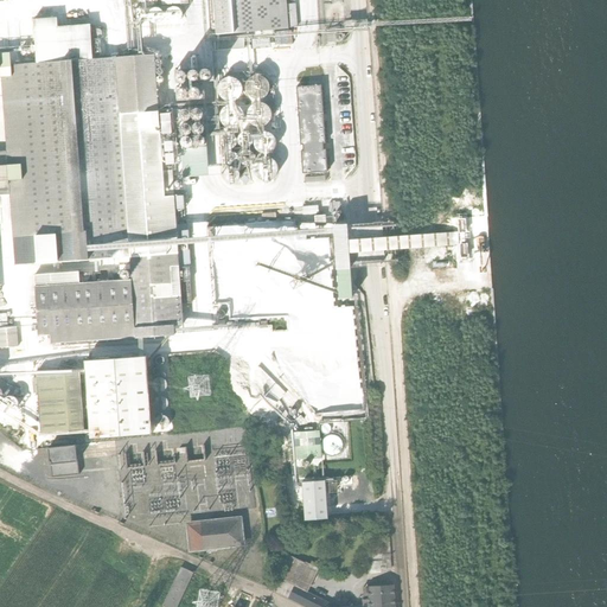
[(212,0),(216,36),(274,31),(275,45),(289,44),(285,0),(212,0)]
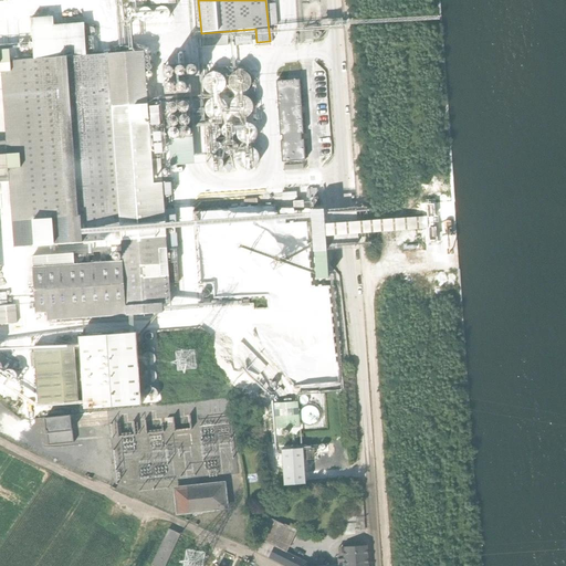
[(84,55),(88,55),(85,23),(54,24),(53,17),(31,17),(33,59),(58,58),(84,55)]
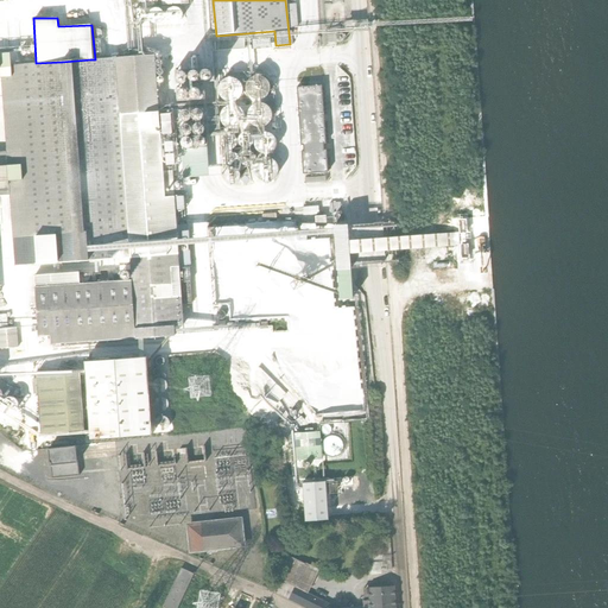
[(343,32),(328,33),(328,43),(340,43),(344,38),(343,32)]
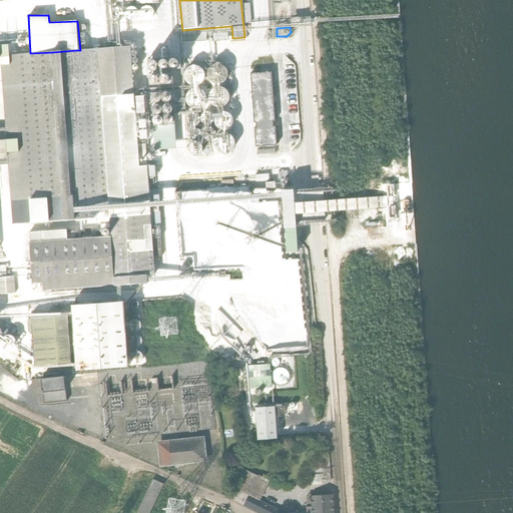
[(194,32),(195,42),(202,42),(202,31),(194,32)]
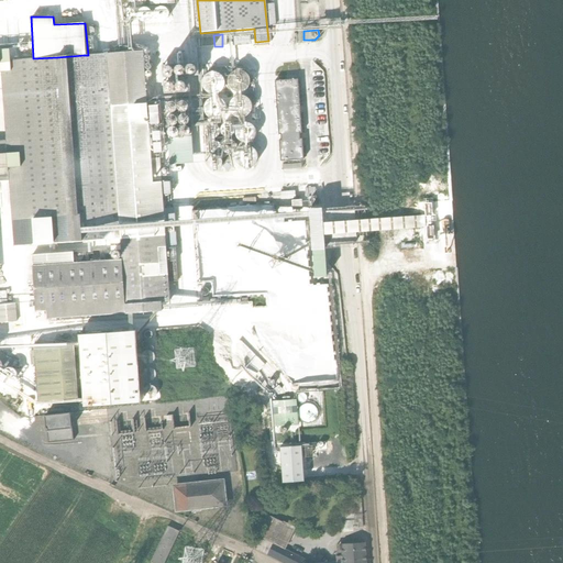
[(214,46),(213,35),(196,36),(197,47),(214,46)]
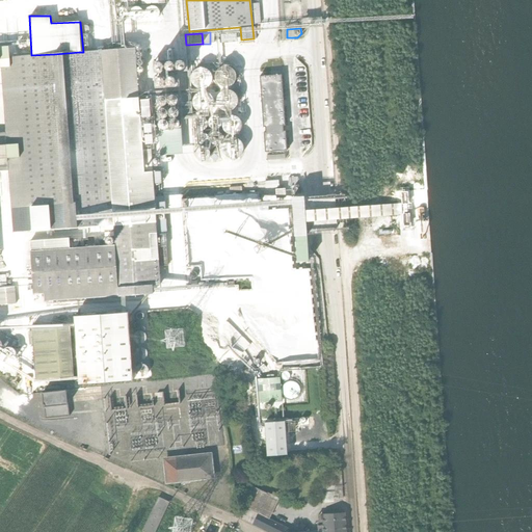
[(237,33),(219,35),(220,44),(237,43),(237,33)]
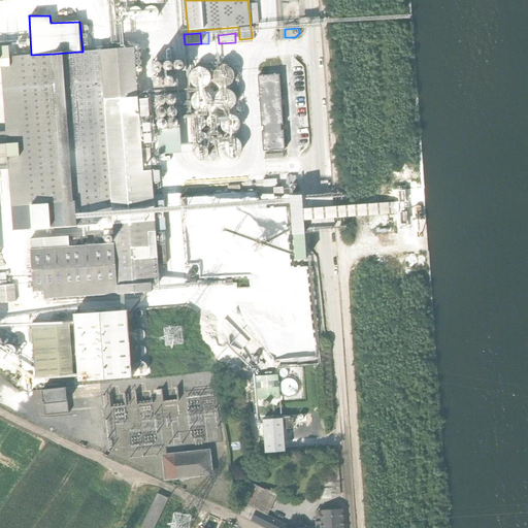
[(114,232),(101,51),(83,52),(78,52),(10,57),(9,46),(1,47),(1,51),(0,51),(0,67),(2,67),(6,132),(0,131),(0,169),(9,169),(13,231),(69,227),(75,226),(104,224),(104,233),(114,232)]
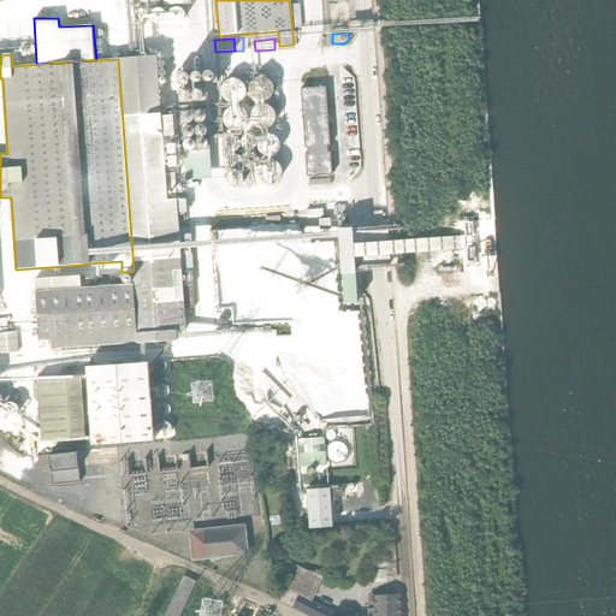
[(118,59),(134,271),(135,284),(37,290),(40,341),(52,339),(52,349),(138,343),(146,342),(178,341),(177,331),(187,330),(184,308),(179,227),(177,200),(167,200),(163,129),(161,113),(160,93),(158,55),(118,59)]
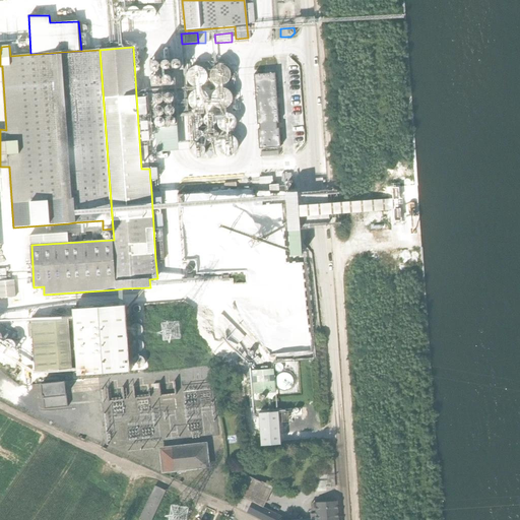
[(182,58),(149,60),(151,86),(175,85),(174,70),(183,70),(182,58)]
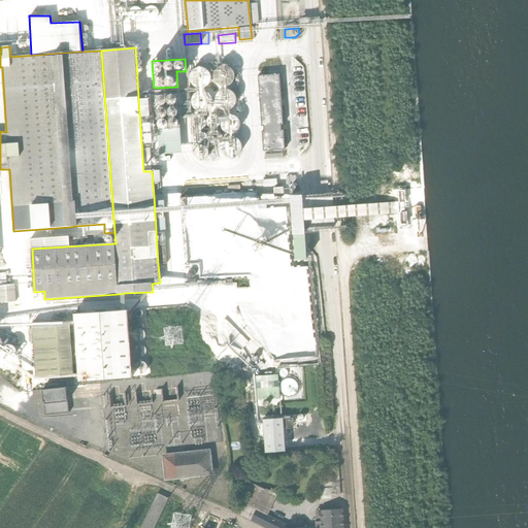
[(231,85),(236,80),(238,75),(236,69),(231,65),(225,64),(220,67),(217,72),(217,78),(220,84),(226,86),(231,85)]
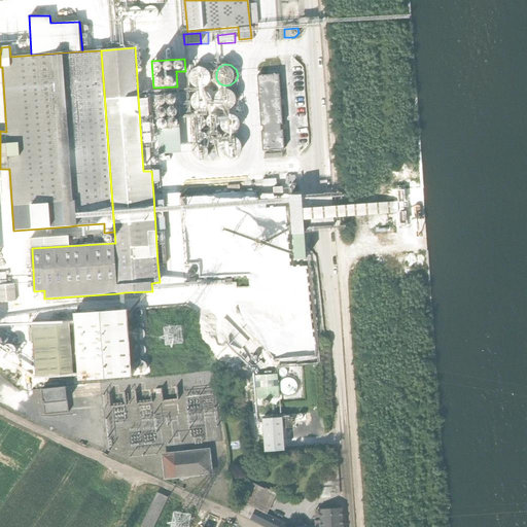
[(208,86),(212,82),(214,77),(212,71),(208,67),(202,66),(197,69),(192,74),(192,80),(197,85),(202,88),(208,86)]
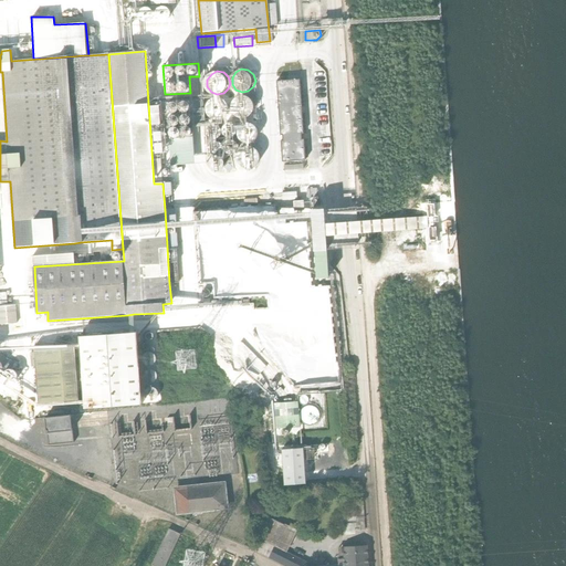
[(300,80),(276,81),(281,136),(282,135),(282,140),(281,142),(282,163),(305,160),(304,139),(302,139),(302,134),(304,134),(300,87),(300,80)]
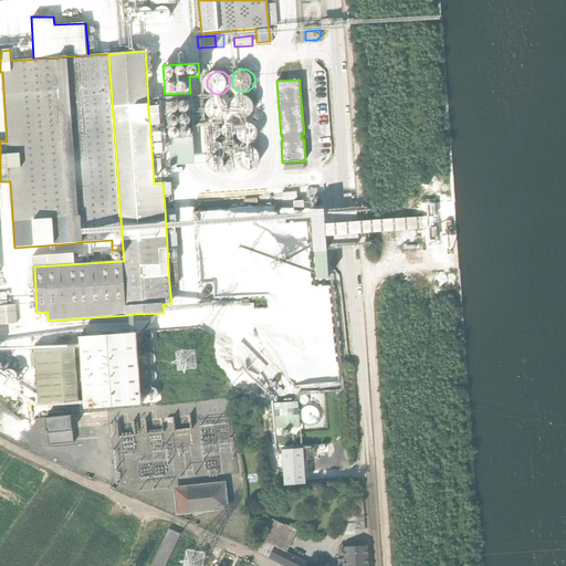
[(250,116),(255,112),(257,105),(255,98),(250,94),(243,94),(238,96),(234,102),(234,108),(238,114),(243,116),(250,116)]
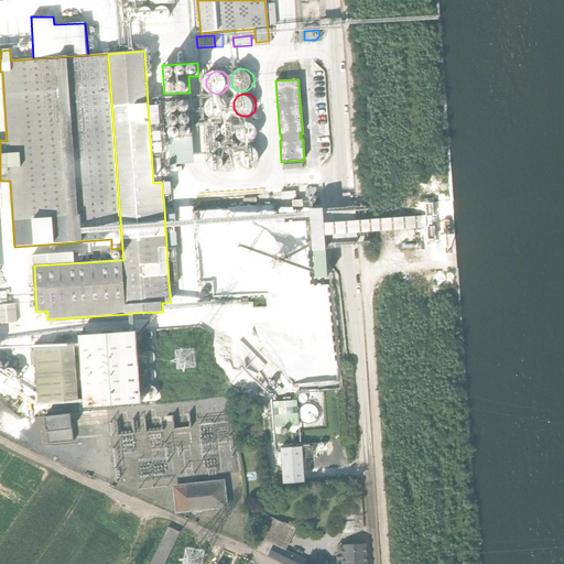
[(224,119),(229,115),(230,108),(229,102),(224,98),(217,97),(212,99),(208,105),(208,111),(212,117),(217,120),(224,119)]
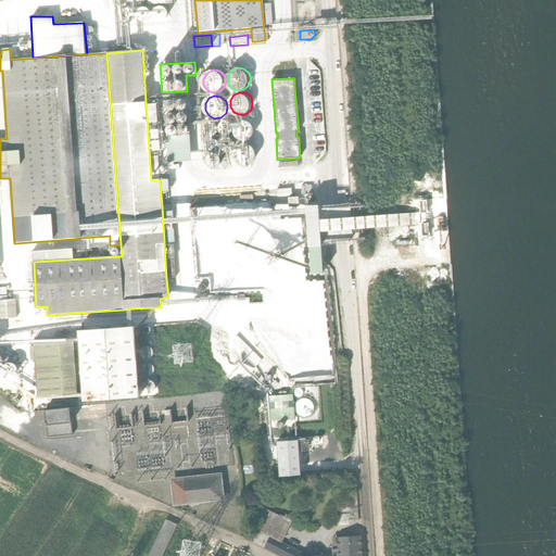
[(189,109),(191,106),(191,103),(191,101),(189,99),(186,99),(182,100),(181,102),(181,105),(182,108),(186,109),(189,109)]
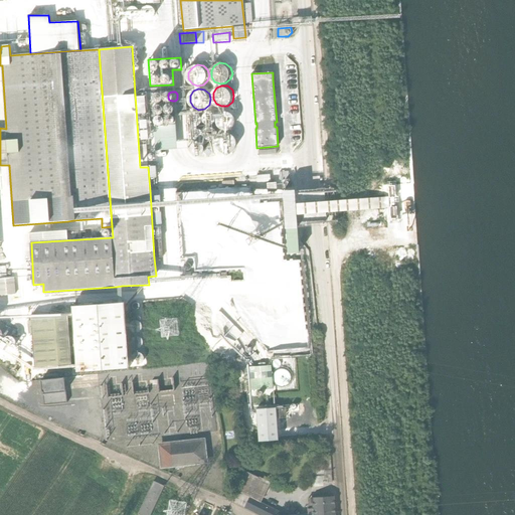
[(163,102),(165,100),(166,98),(165,95),(163,93),(160,93),(157,94),(156,96),(156,99),(157,101),(160,102),(163,102)]
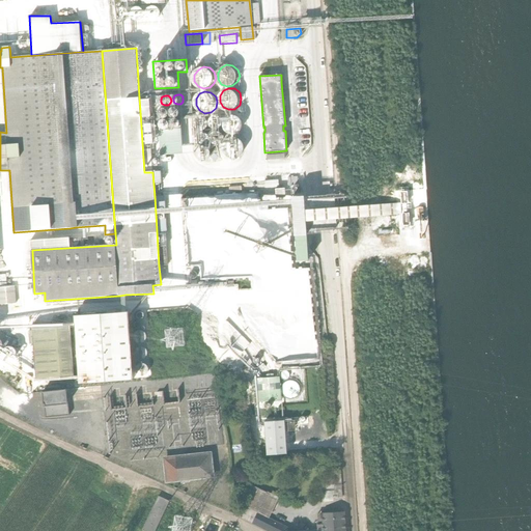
[(144,172),(152,172),(150,143),(154,143),(148,98),(147,98),(141,98),(139,98),(140,111),(144,172)]
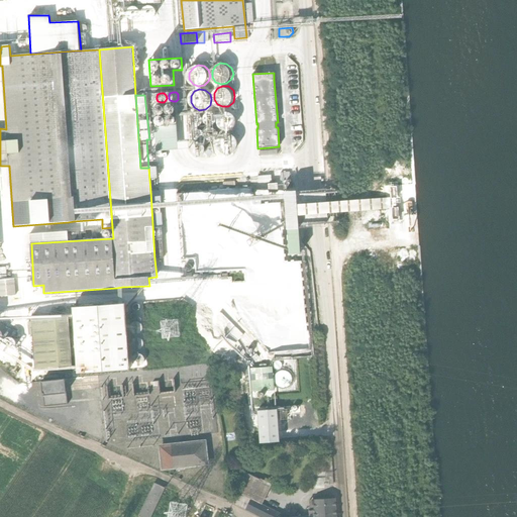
[(177,113),(179,111),(180,109),(179,106),(177,104),(174,104),(171,105),(170,107),(170,110),(171,112),(174,114),(177,113)]
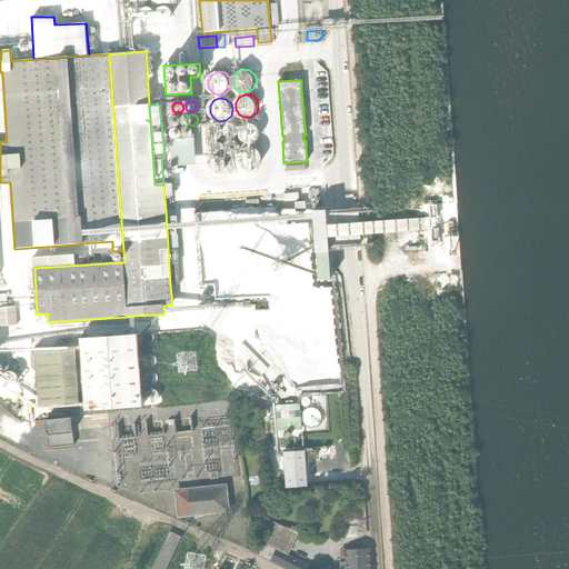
[(181,126),(183,123),(185,120),(183,118),(181,116),(178,116),(176,117),(173,119),(173,122),(176,125),(178,126),(181,126)]
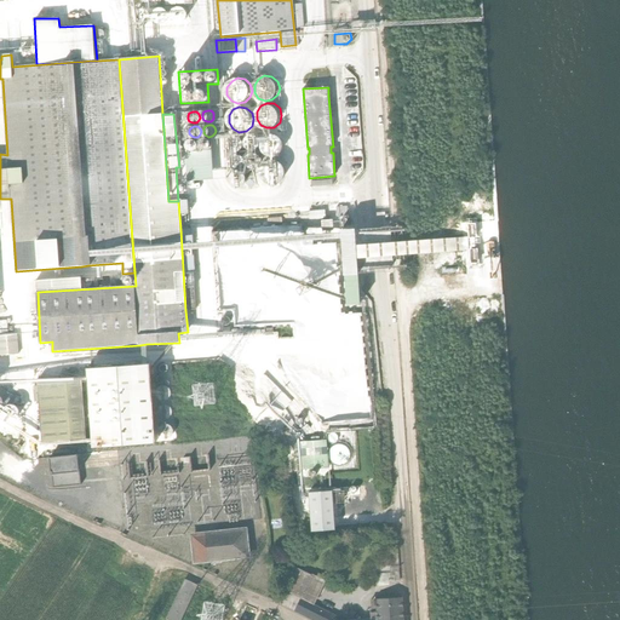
[(280,156),(286,151),(287,145),(286,138),(280,133),(273,132),(267,136),(263,142),(263,149),(267,155),(273,158),(280,156)]
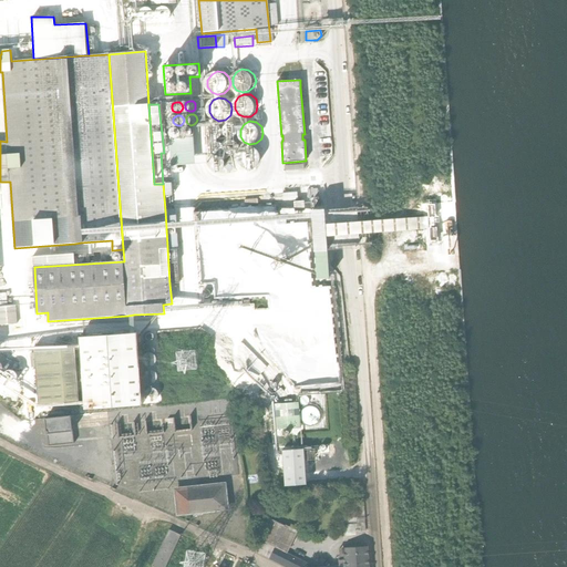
[(235,136),(238,133),(239,130),(238,125),(235,122),(230,122),(227,123),(225,127),(225,132),(227,135),(230,136),(235,136)]
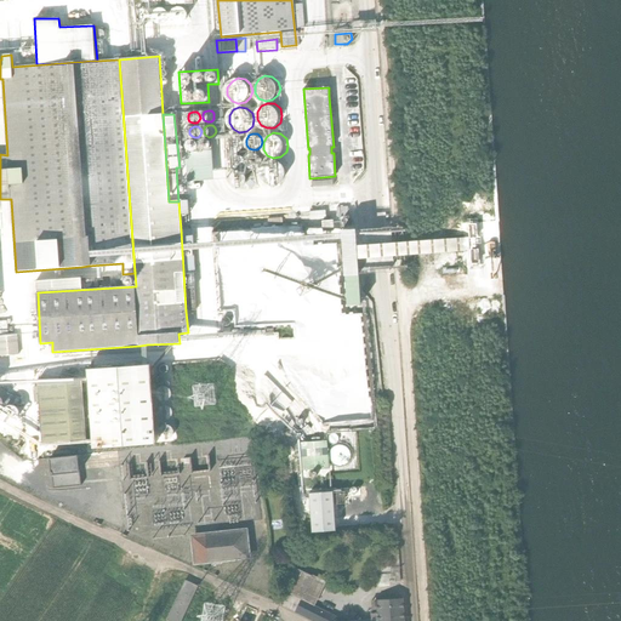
[(241,152),(245,149),(246,144),(245,140),(241,137),(237,136),(233,138),(231,142),(231,147),(233,151),(237,153),(241,152)]
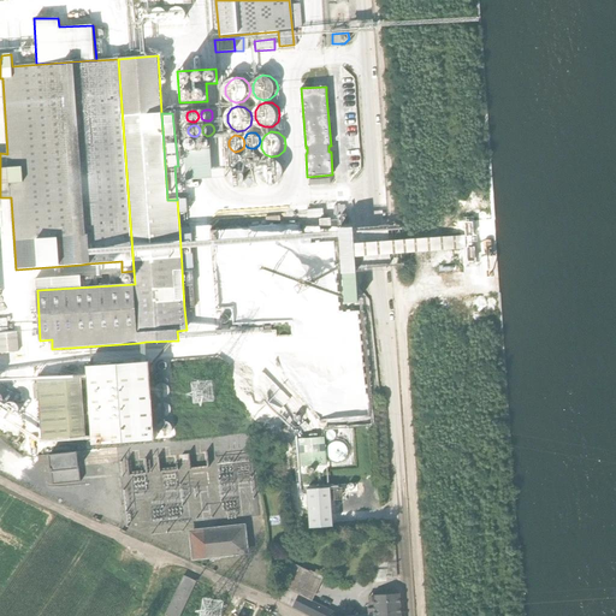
[(197,148),(200,146),(201,142),(200,140),(197,137),(194,136),(190,138),(189,141),(189,144),(190,147),(194,148),(197,148)]
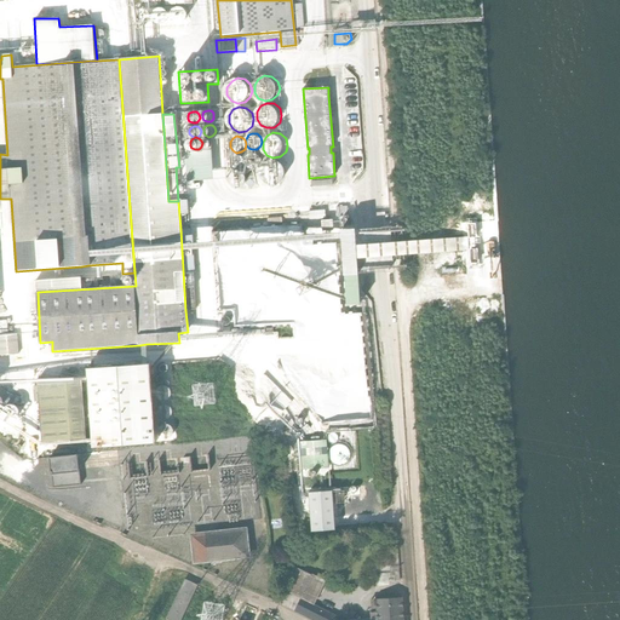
[(212,149),(214,147),(216,143),(214,139),(212,138),(208,137),(206,138),(204,142),(204,144),(206,148),(208,149),(212,149)]
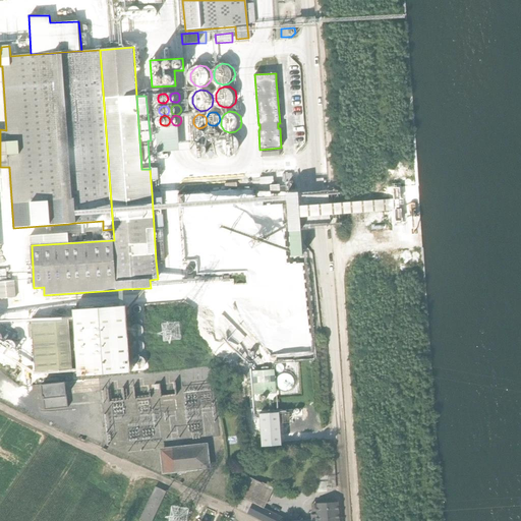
[(218,141),(221,138),(222,134),(221,131),(218,128),(214,128),(211,129),(208,133),(208,136),(211,140),(214,141),(218,141)]
